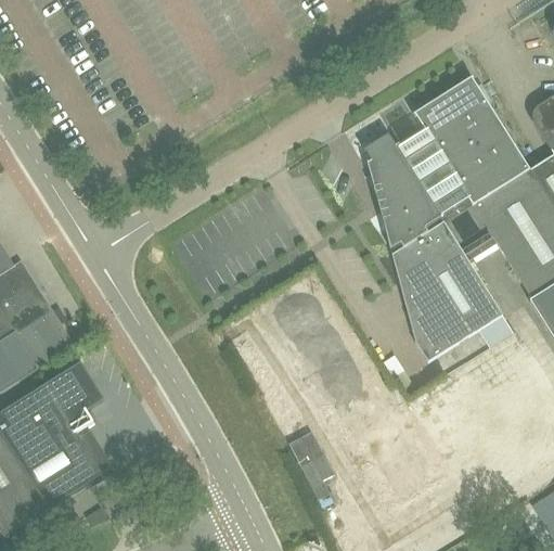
[(536,164),(553,192),(553,23),(553,24),(553,26),(553,28),(553,30),(553,31),(553,94),(551,95),(538,104),(535,109),(532,113),(535,123),(553,153),(536,164)]
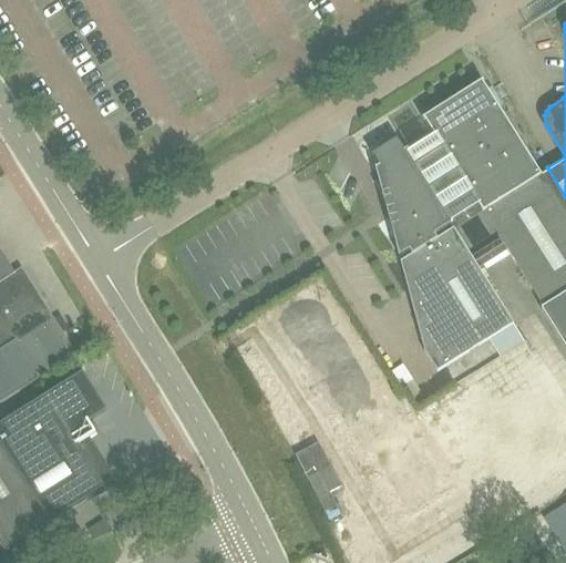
[(476,263),(505,245),(542,304),(565,289),(565,196),(547,167),(539,172),(489,91),(481,78),(422,114),(434,133),(407,151),(450,219),(477,202),(482,208),(495,229),(466,247),(476,263)]
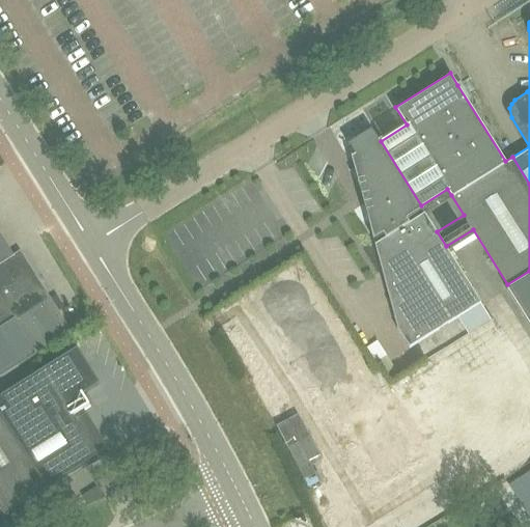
[(437,231),(430,221),(421,205),(381,141),(370,127),(347,141),(356,155),(352,158),(373,193),(363,199),(377,221),(385,234),(373,242),(396,326),(409,344),(480,300),(446,246),(437,231)]
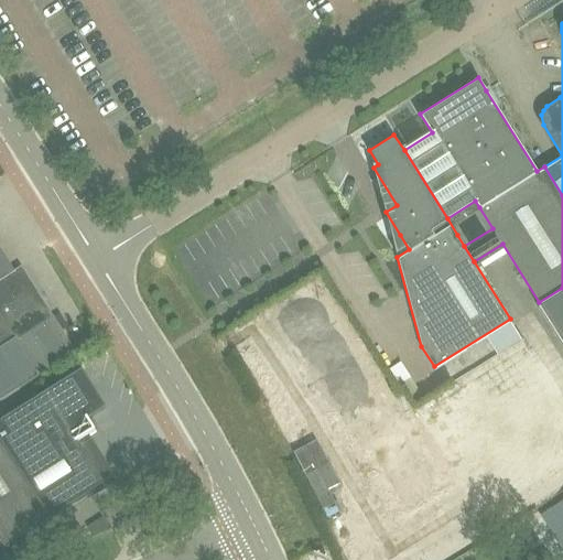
[(13,268),(0,246),(0,397),(75,350),(21,264),(13,268)]
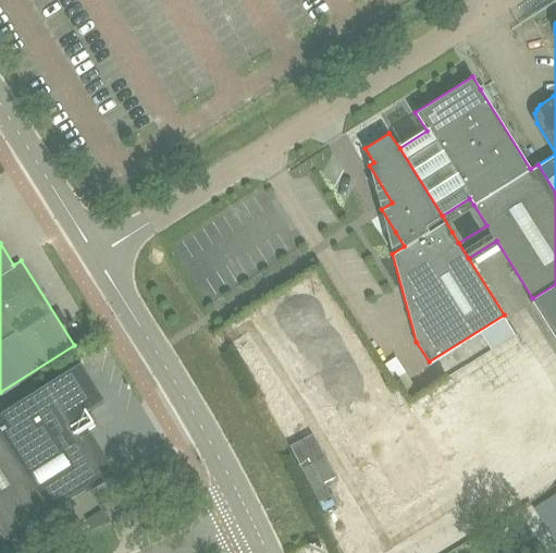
[(257,310),(257,311),(393,526),(448,491),(446,488),(555,419),(555,393),(521,338),(399,414),(312,275),(311,275),(257,310)]
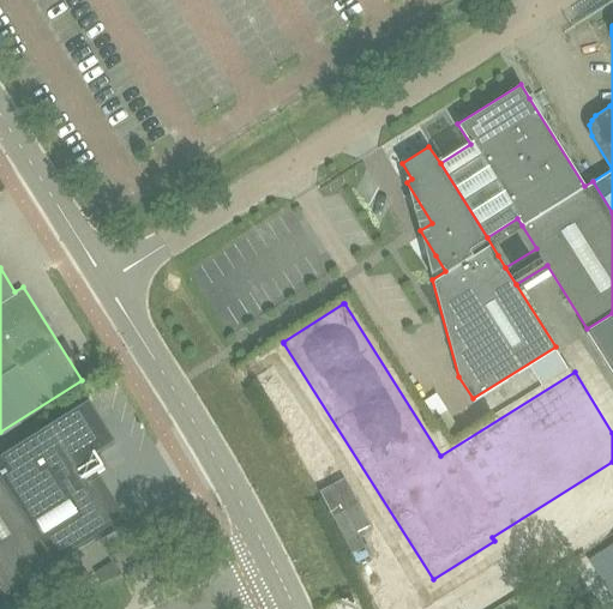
[(612,313),(587,329),(586,330),(612,373),(612,313)]
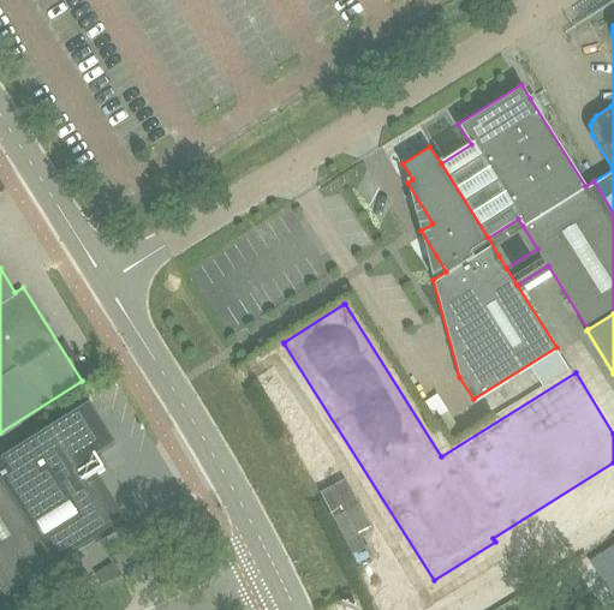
[(0,586),(4,592),(53,561),(53,562),(113,524),(84,478),(103,466),(95,453),(115,441),(89,399),(0,454),(0,586)]
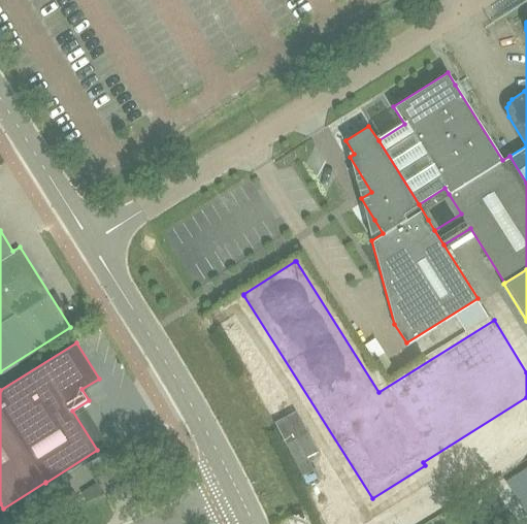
[(526,523),(526,465),(525,466),(526,469),(526,486),(518,471),(486,491),(506,523),(526,523)]
